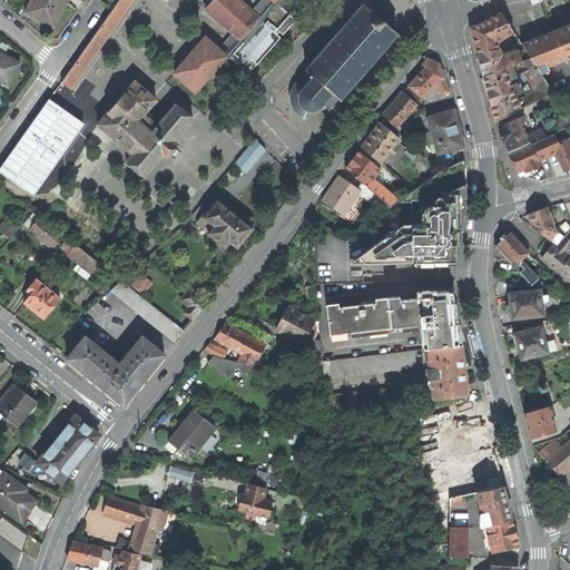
[(53,28),(68,0),(33,0),(29,10),(37,15),(43,18),(42,21),(53,28)]
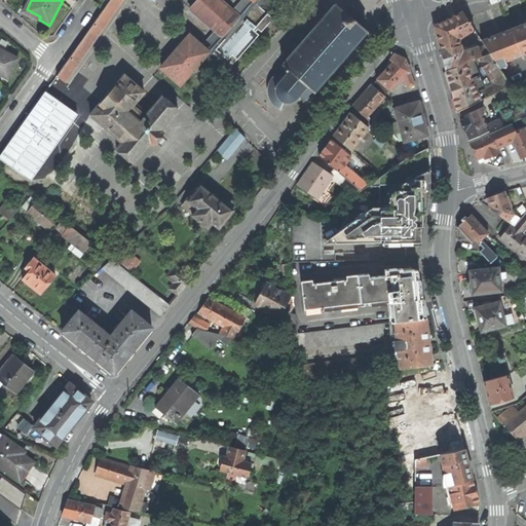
[(111,0),(58,76),(66,81),(123,0),(111,0)]
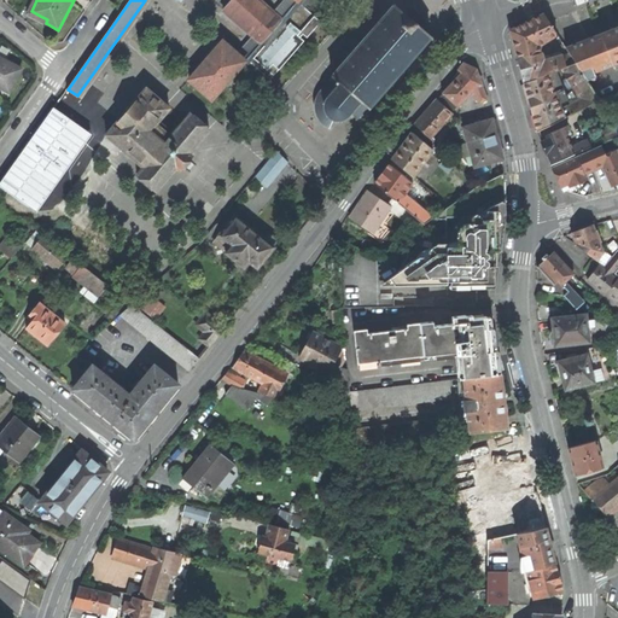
[(254,36),(262,44),(283,21),(274,13),(258,0),(233,0),(225,11),(254,36)]
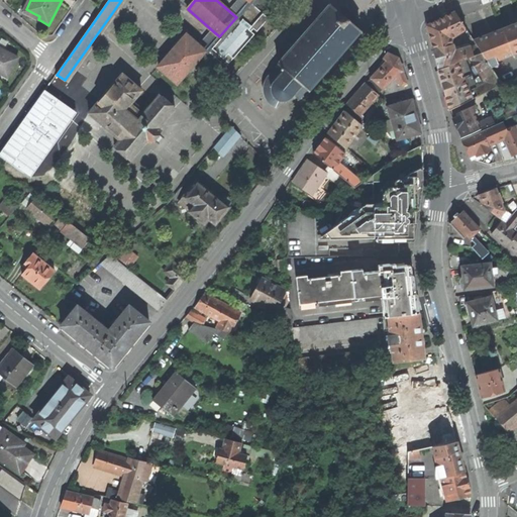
[(249,0),(248,1),(246,0),(238,0),(229,11),(236,17),(219,36),(212,30),(199,46),(206,52),(208,55),(213,49),(230,65),(250,41),(269,19),(255,7),(261,0),(249,0)]
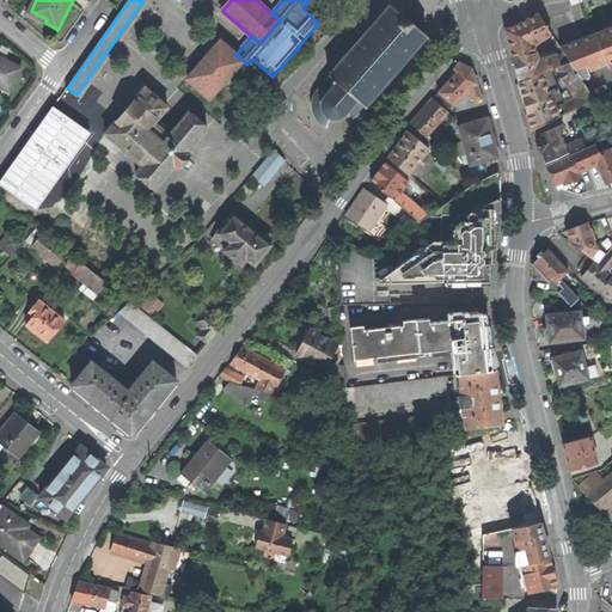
[(393,75),(427,37),(415,26),(420,22),(412,16),(407,11),(403,14),(391,5),(359,42),(317,89),(314,93),(312,98),(311,103),(311,108),(312,112),(314,116),(317,120),(320,123),(326,127),(329,118),(334,120),(337,120),(341,118),(343,116),(347,112),(354,118),(363,108),(365,108),(393,75)]
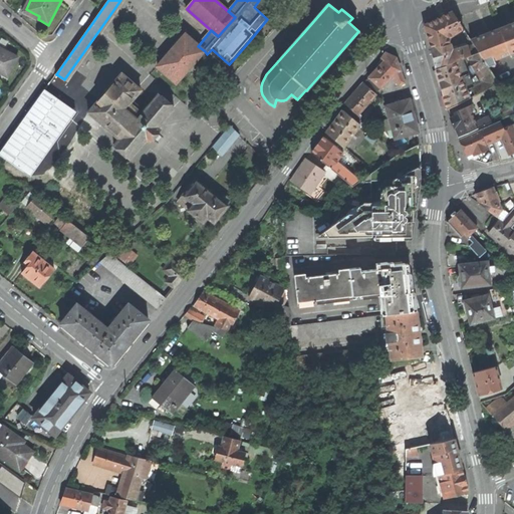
[(453,11),(424,25),(432,53),(436,68),(455,61),(466,56),(471,55),(467,45),(452,49),(448,37),(463,28),(453,11)]
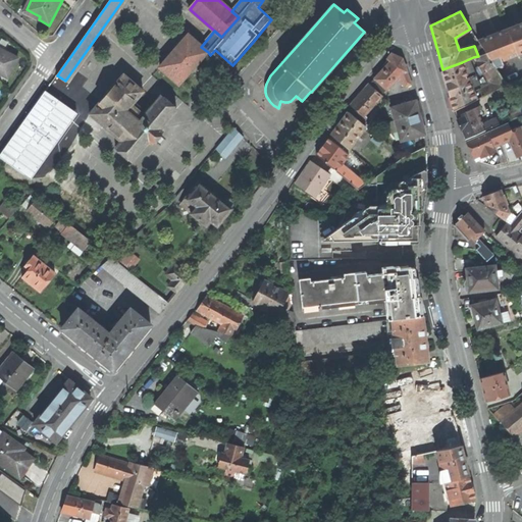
[(503,64),(502,61),(521,52),(521,20),(501,30),(477,40),(485,53),(494,67),(503,64)]
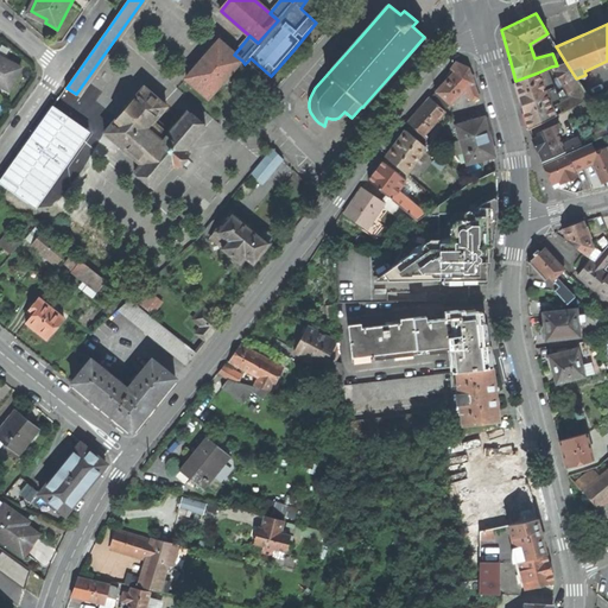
[(234,55),(220,42),(187,78),(209,99),(228,76),(242,61),(234,55)]
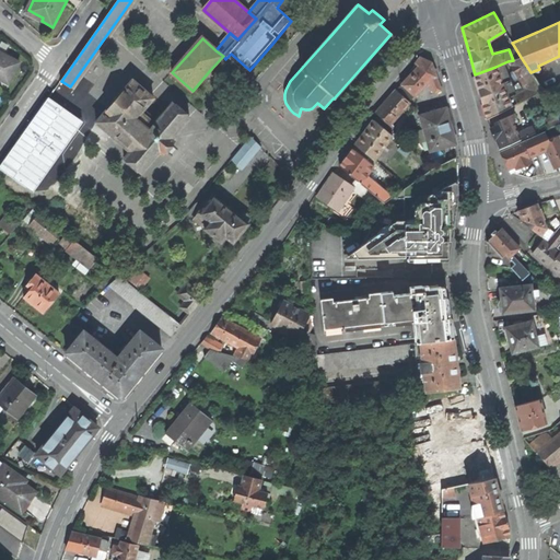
[(20,63),(0,53),(0,78),(9,83),(14,73),(20,63)]
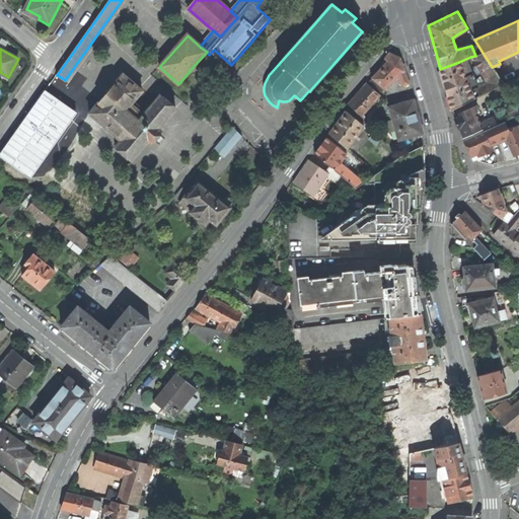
[(469,89),(459,62),(440,69),(445,89),(451,109),(483,93),(488,91),(500,85),(503,83),(492,67),(483,53),(475,56),(470,57),(486,83),(471,90),(470,89),(469,89)]
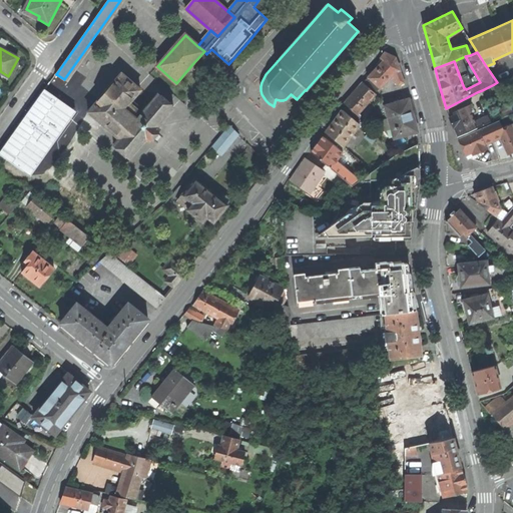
[(367,78),(379,89),(390,78),(398,86),(403,84),(399,71),(394,58),(384,53),(376,64),(377,67),(374,70),(367,78)]
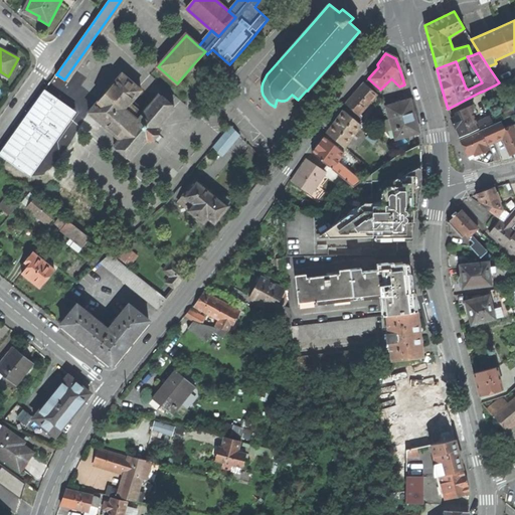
[(345,104),(358,116),(376,96),(364,83),(355,94),(345,104)]
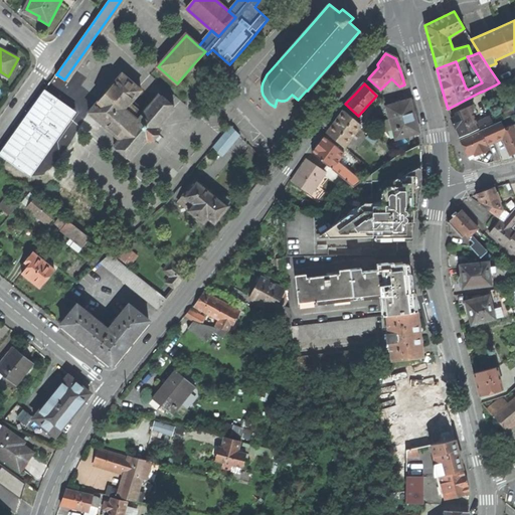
[(499,91),(496,84),(484,91),(487,97),(499,91)]
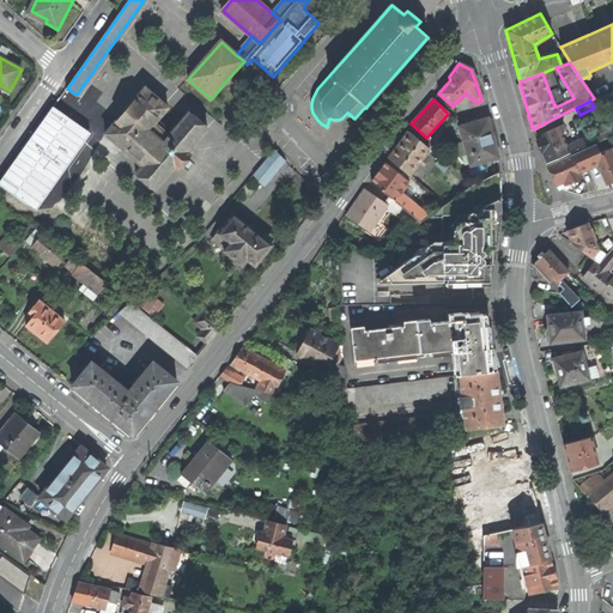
[(194,109),(210,125),(214,119),(199,103),(194,109)]
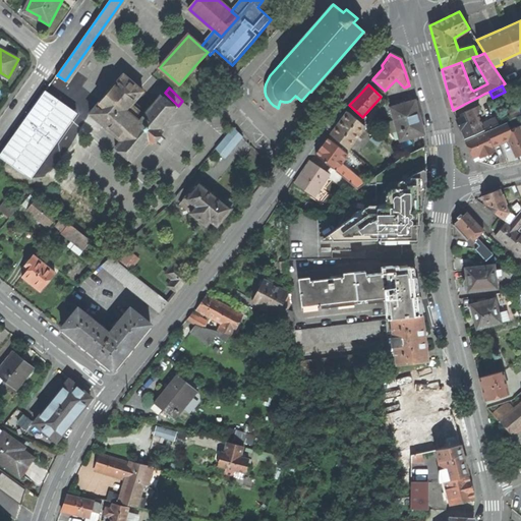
[(36,108),(65,130),(76,117),(46,94),(36,108)]
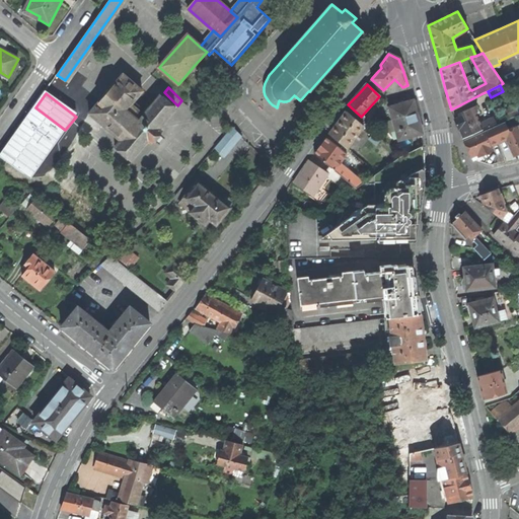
[(176,108),(161,95),(143,116),(140,113),(129,125),(132,128),(115,147),(131,161),(148,141),(151,144),(154,140),(159,145),(164,139),(160,134),(162,132),(159,129),(176,108)]
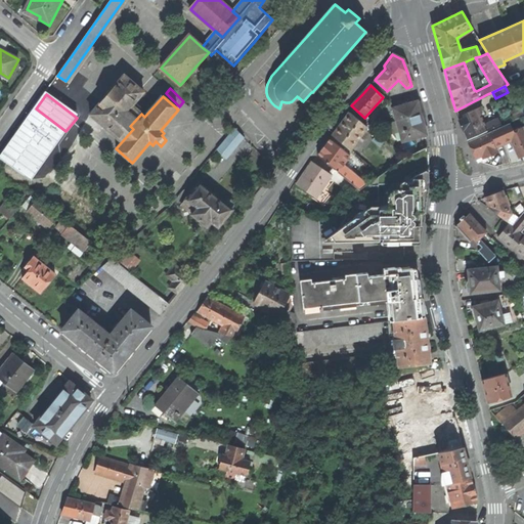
[(402,141),(425,135),(420,118),(417,103),(393,110),(402,141)]
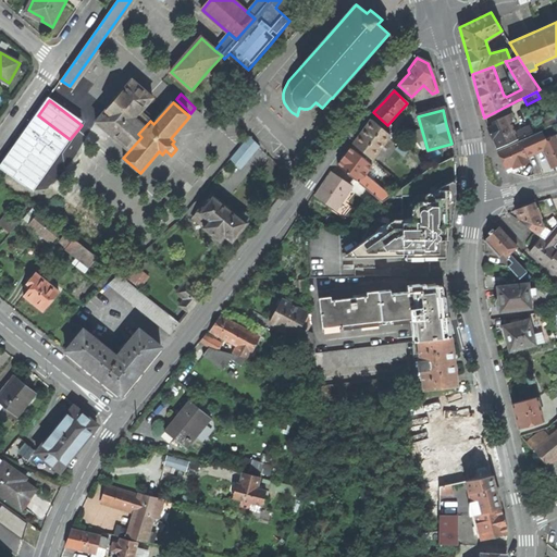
[(508,114),(496,119),(497,123),(487,127),(491,135),(496,148),(532,132),(530,125),(515,132),(509,118),(510,118),(508,114)]
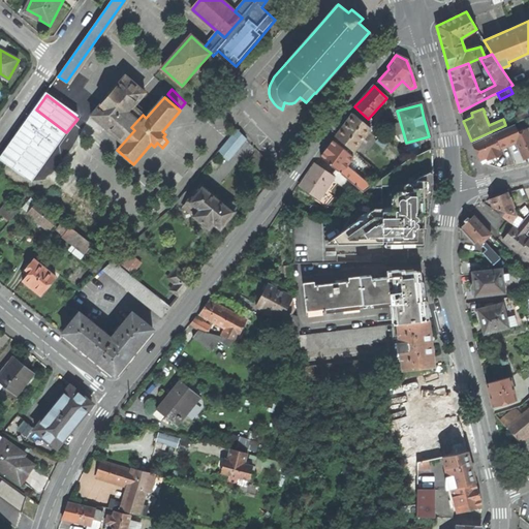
[(353,151),(370,129),(370,128),(353,114),(344,126),(337,136),(353,151)]
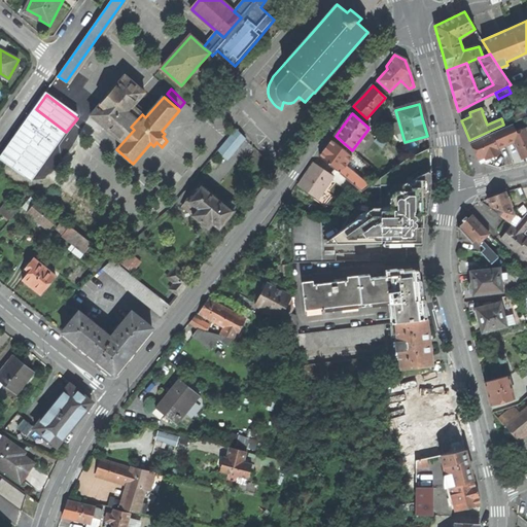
[(376,134),(387,121),(380,115),(369,128),(369,129),(376,134)]
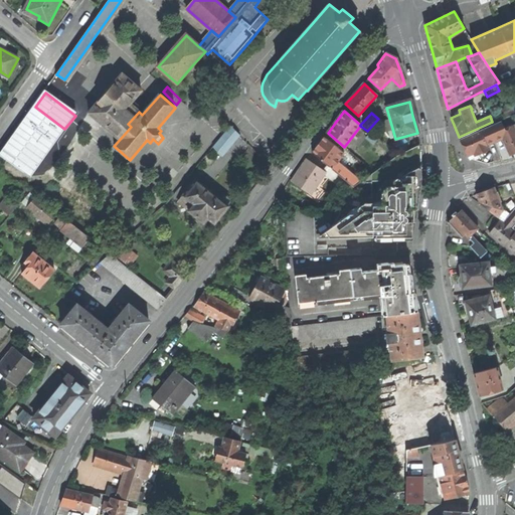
[(501,122),(489,127),(494,141),(503,137),(506,144),(511,155),(514,153),(514,126),(514,125),(504,129),(501,122)]
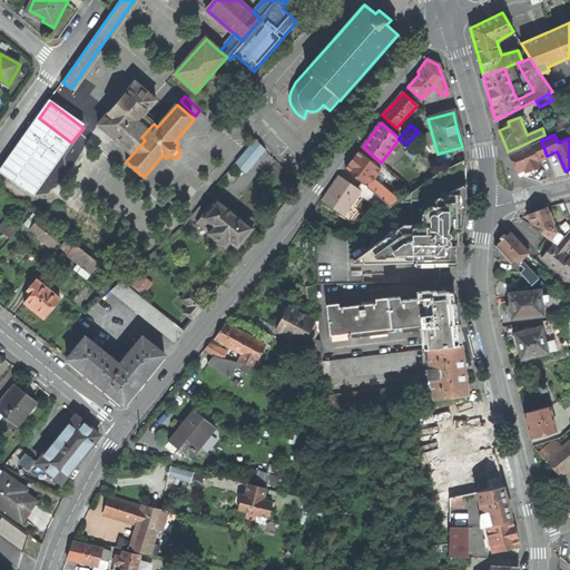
[(0,169),(0,180),(6,186),(36,148),(23,139),(0,169)]
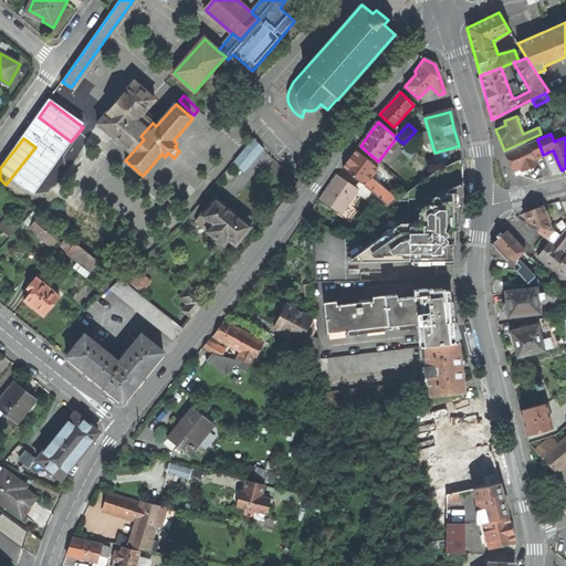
[(244,170),(263,148),(253,138),(234,161),(244,170)]
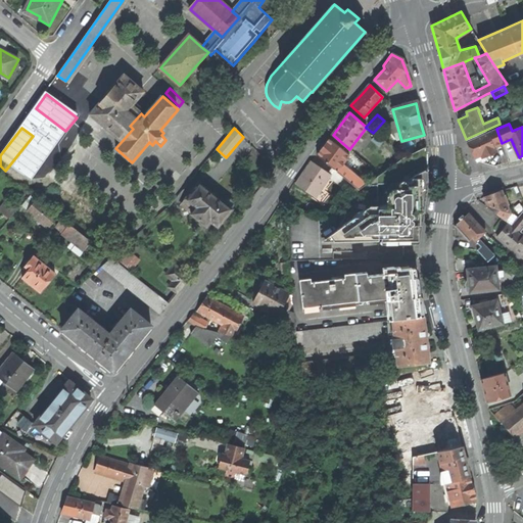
[(20,179),(34,189),(74,139),(60,129),(20,179)]
